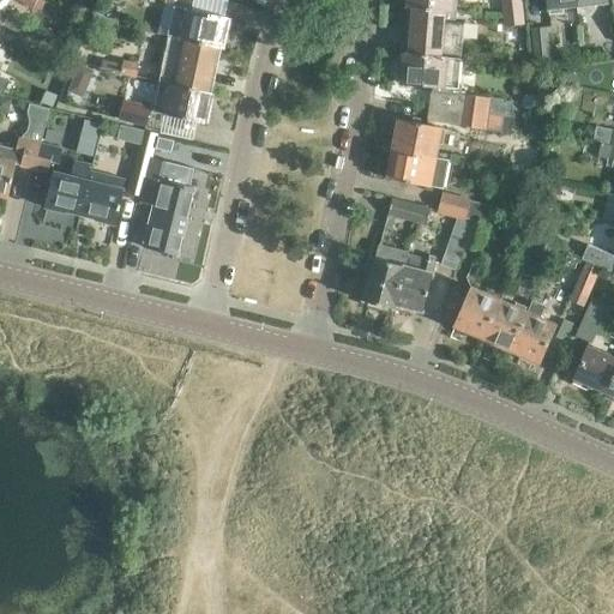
[(192,0),(191,7),(222,14),(224,0),(192,0)]
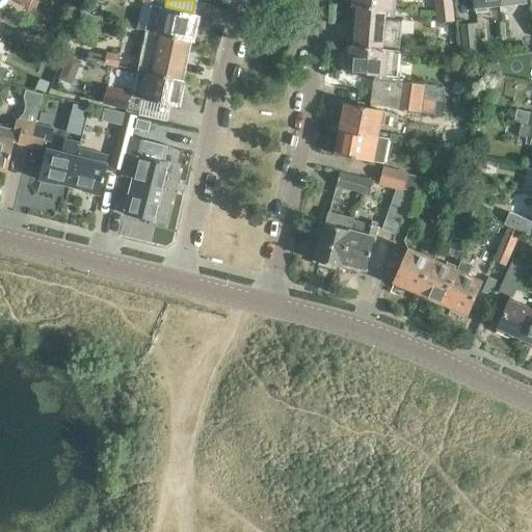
[(358,7),(395,10),(395,0),(353,0),(353,6),(358,6),(358,7)]
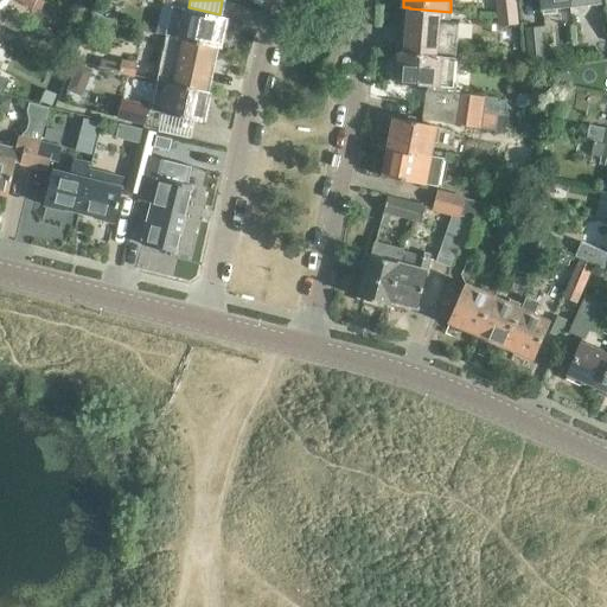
[(497,0),(499,13),(516,12),(515,0),(497,0)]
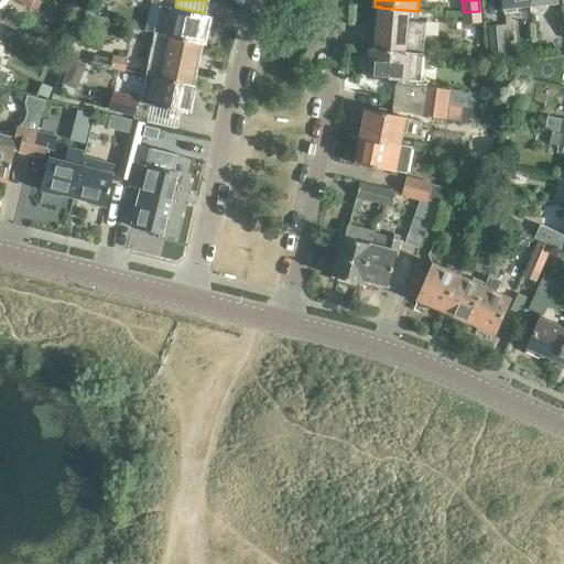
[(532,12),(530,0),(503,0),(506,12),(518,11),(517,6),(529,4),(530,12),(532,12)]
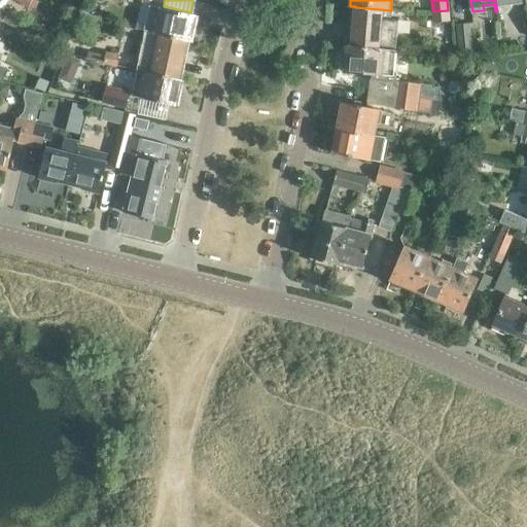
[(521,0),(495,0),(497,11),(507,10),(507,2),(521,1),(521,0)]
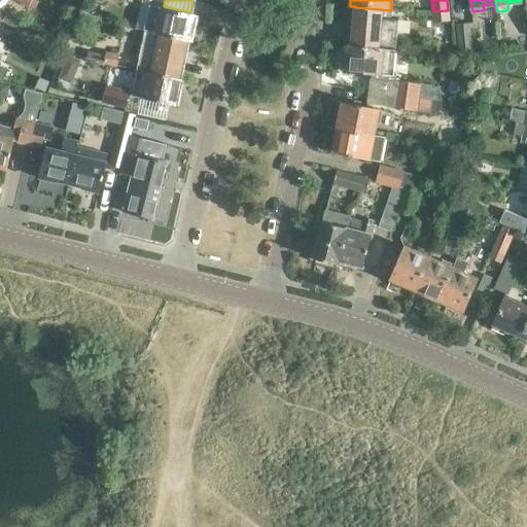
[(64,5),(61,11),(71,15),(76,5),(70,3),(64,5)]
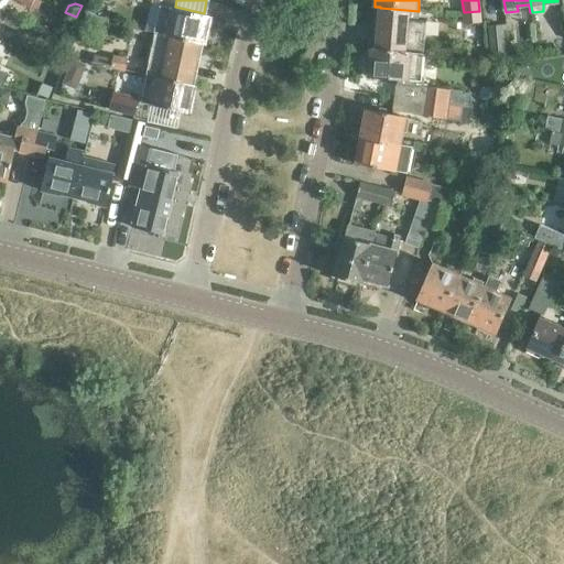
[(154,32),(198,42),(205,43),(210,17),(160,4),(153,32),(154,32)]
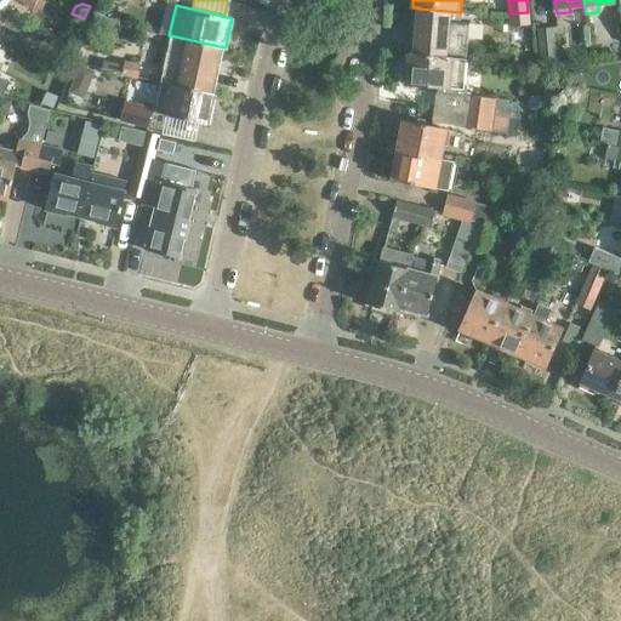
[(415,55),(466,60),(469,23),(461,23),(461,12),(419,9),(415,55)]
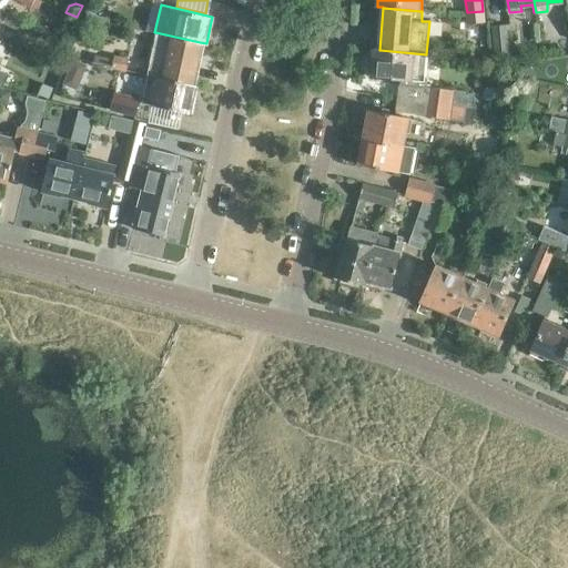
[(0,9),(0,21),(18,31),(19,29),(26,33),(30,24),(0,9)]
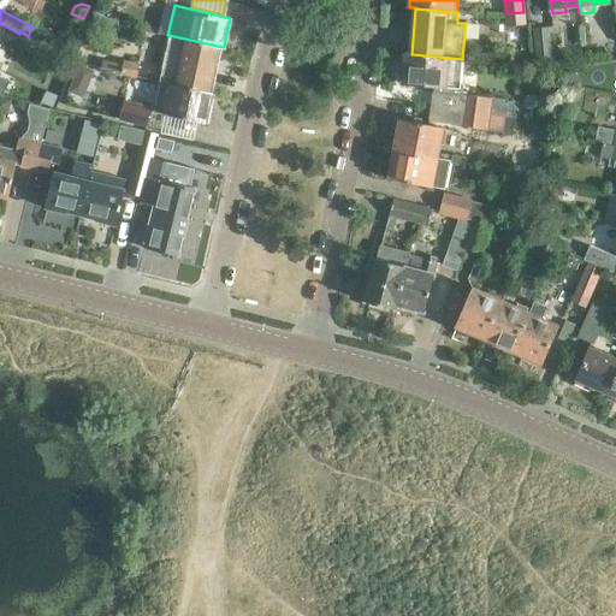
[(525,24),(523,12),(507,13),(508,27),(525,24)]
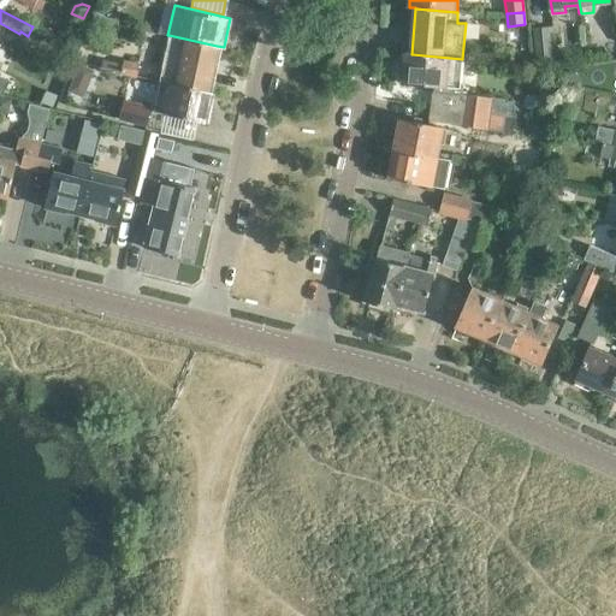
[(552,57),(551,40),(550,27),(532,29),(535,58),(552,57)]
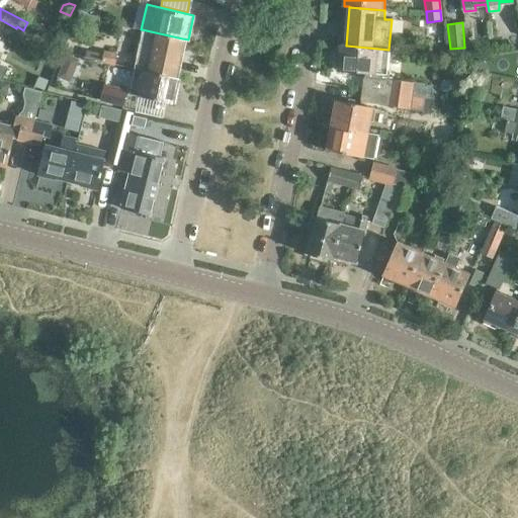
[(174,77),(182,38),(142,29),(133,69),(174,77)]
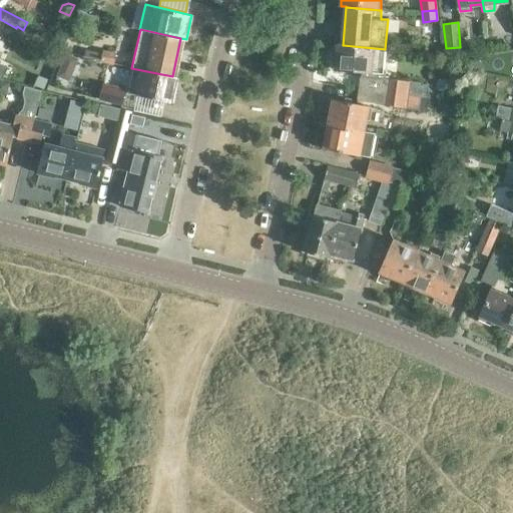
[(383,74),(385,49),(343,45),(343,47),(337,46),(336,71),(371,73),(383,74)]
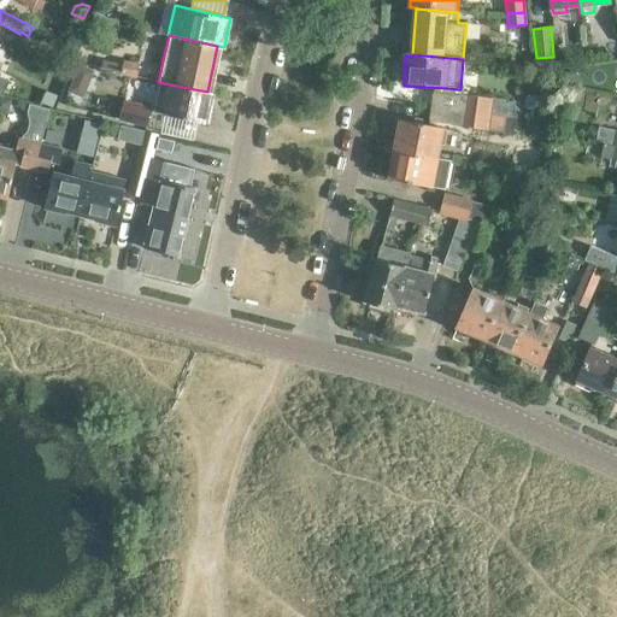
[(68,90),(82,97),(93,66),(78,60),(68,90)]
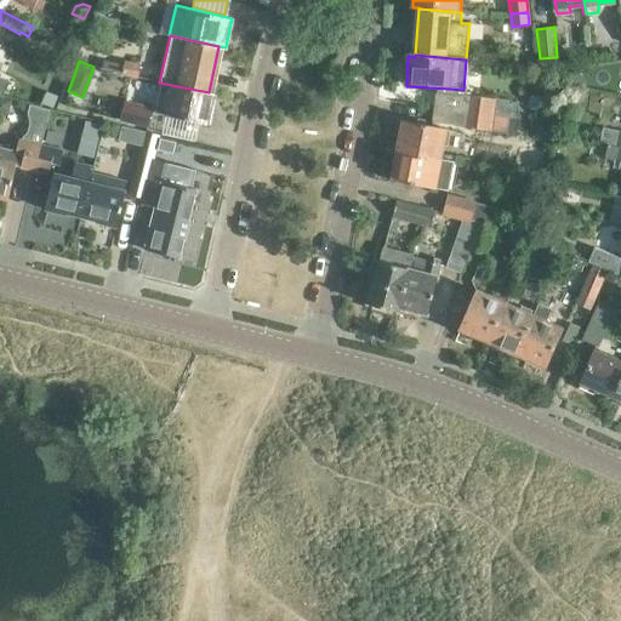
[(121,74),(121,75),(137,79),(141,64),(124,61),(123,64),(103,61),(101,69),(121,74)]
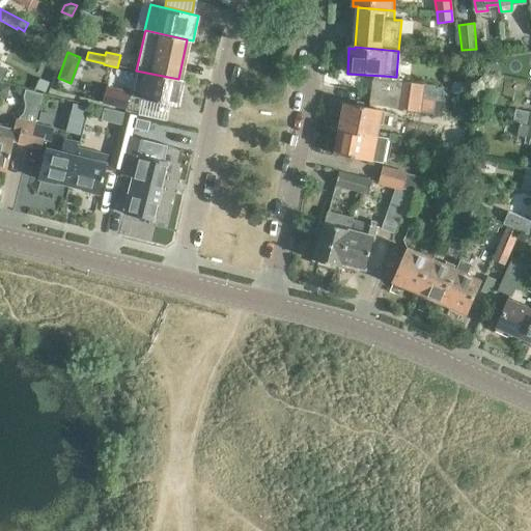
[(185,80),(178,79),(136,71),(131,95),(178,106),(185,80)]
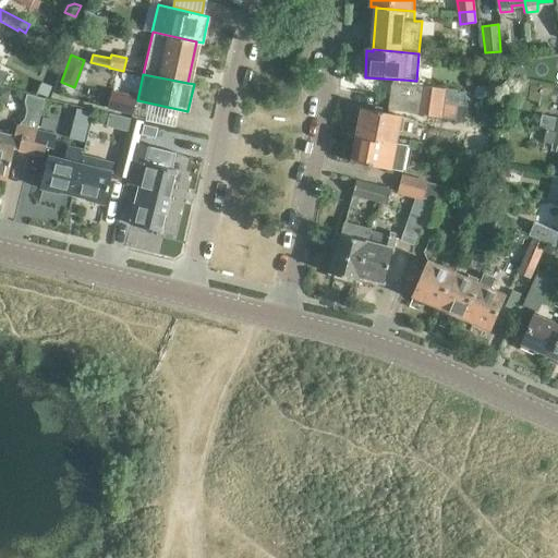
[(444,105),(465,108),(466,107),(471,107),(472,101),(463,93),(459,92),(460,91),(413,84),(412,85),(392,82),(390,98),(420,101),(444,105)]
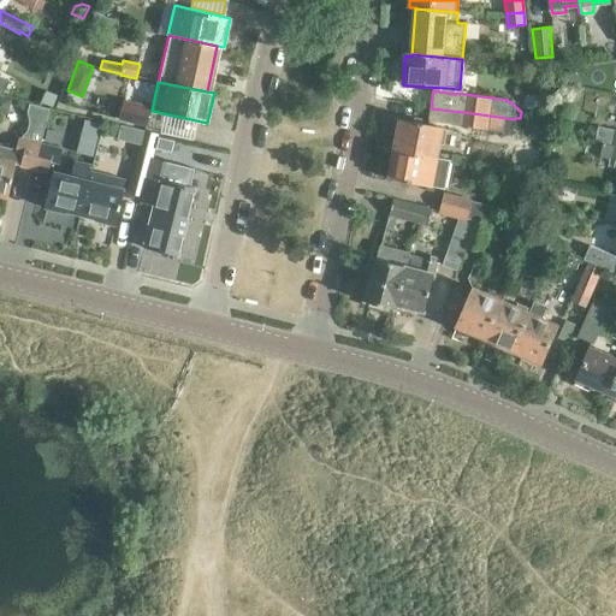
[(0,96),(0,111),(7,114),(11,99),(0,96)]
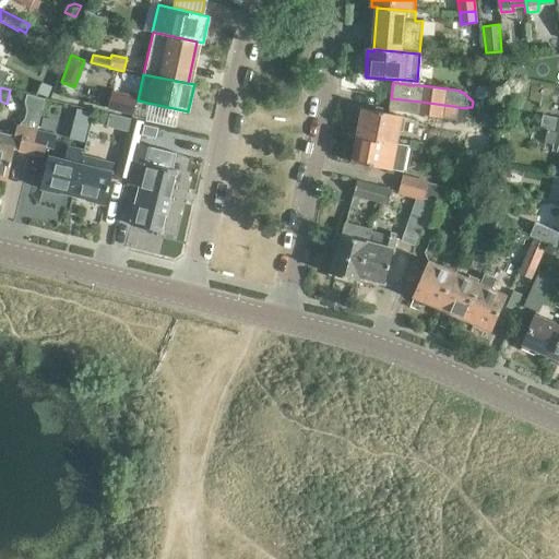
[(111,93),(108,107),(133,114),(137,99),(111,93)]
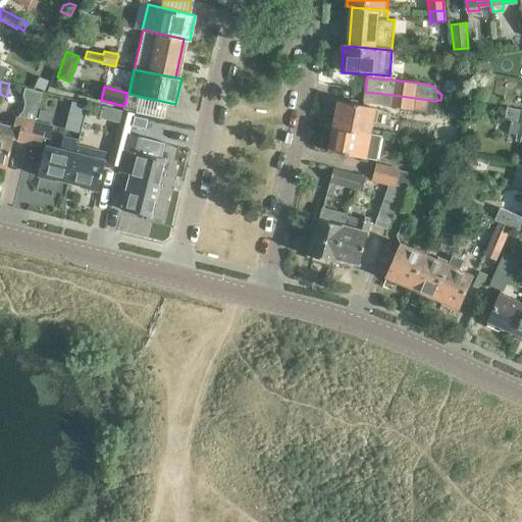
[(18,142),(30,144),(36,121),(34,121),(41,93),(24,88),(23,95),(24,103),(22,111),(17,117),(14,126),(0,122),(0,165),(7,167),(14,140),(19,141),(18,142)]
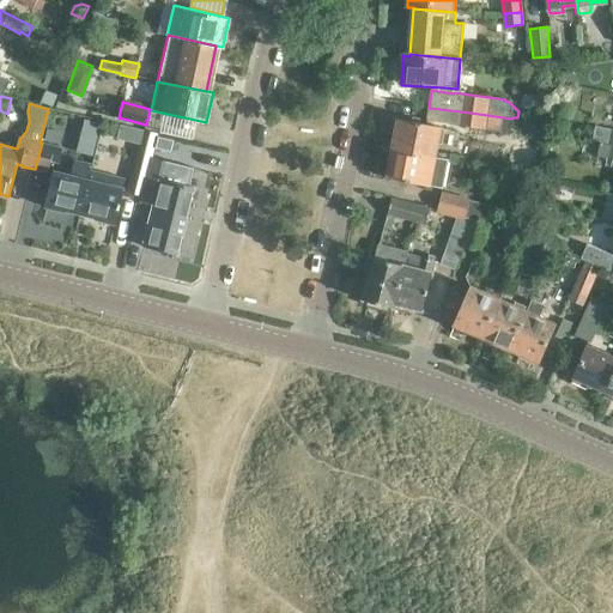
[(426,120),(448,122),(448,125),(449,125),(478,128),(510,133),(511,119),(487,115),(461,111),(429,108),(426,120)]
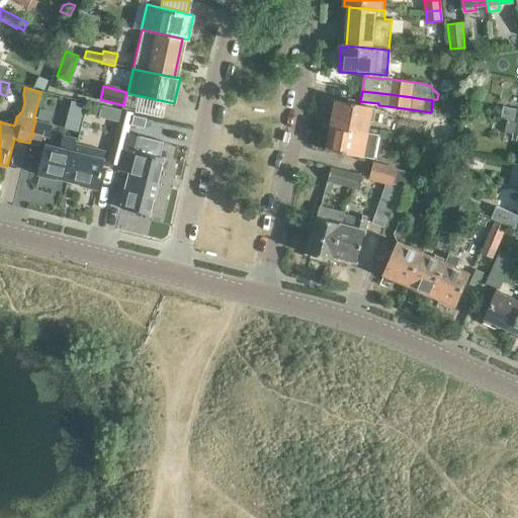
[(368,133),(373,107),(360,105),(336,100),(331,125),(368,133)]
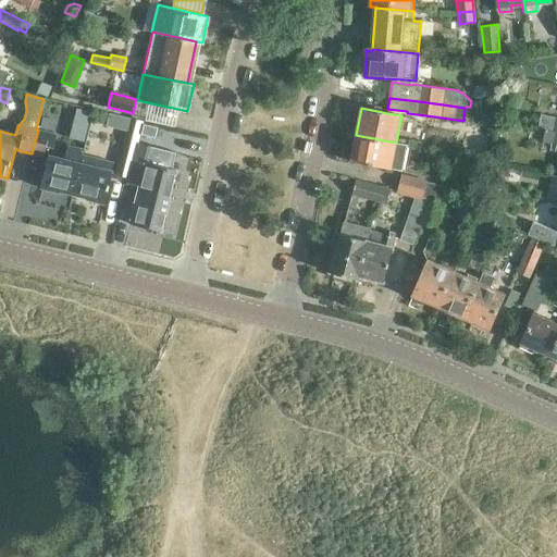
[(556,118),(540,114),(537,128),(544,130),(541,143),(556,146),(556,118)]
